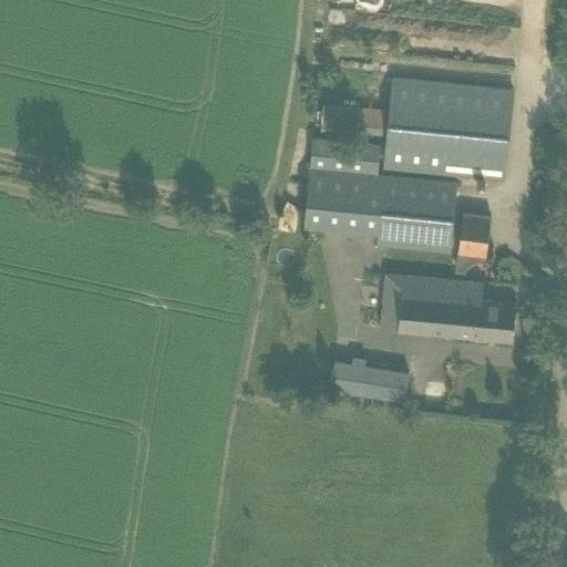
[(513,89),(392,76),(388,135),(384,166),(504,178),(513,89)]
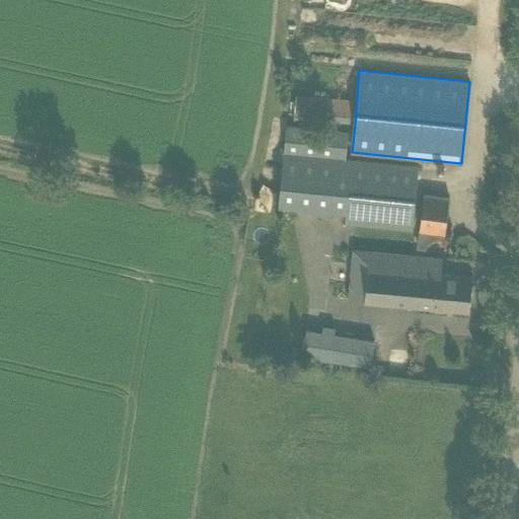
[(294,120),(351,124),(353,98),(296,95),(294,120)]
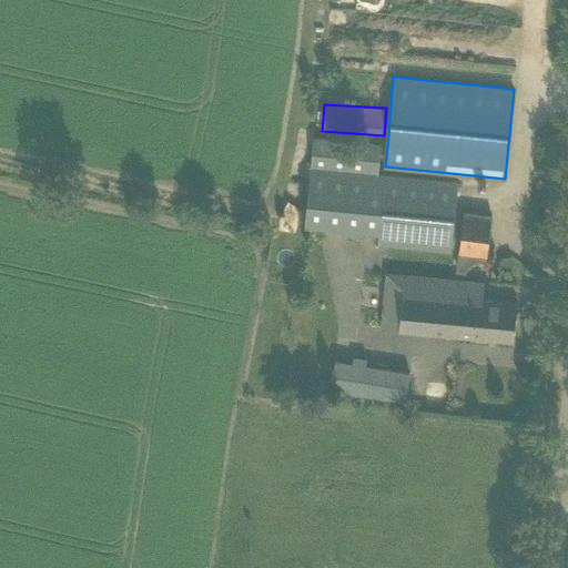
[(450,251),(458,181),(378,173),(381,143),(314,137),(305,226),(379,233),(377,244),(450,251)]
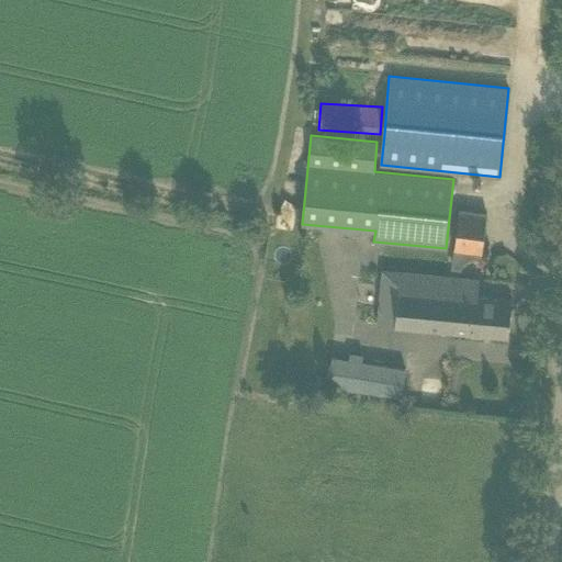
[(486,214),(458,210),(453,249),(482,253),(486,214)]
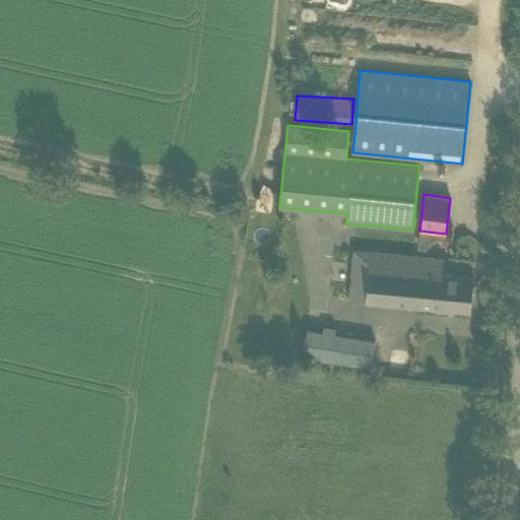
[(355,247),(351,297),(450,310),(470,312),(473,276),(442,273),(443,258),(423,256),(355,247)]
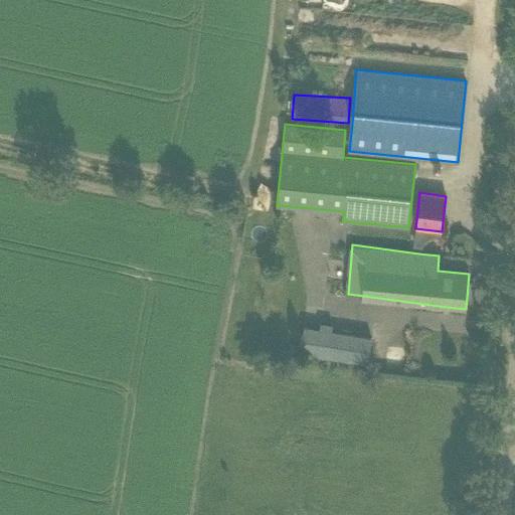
[(368,362),(371,338),(333,333),(334,325),(321,323),(320,331),(304,328),(301,352),(368,362)]
